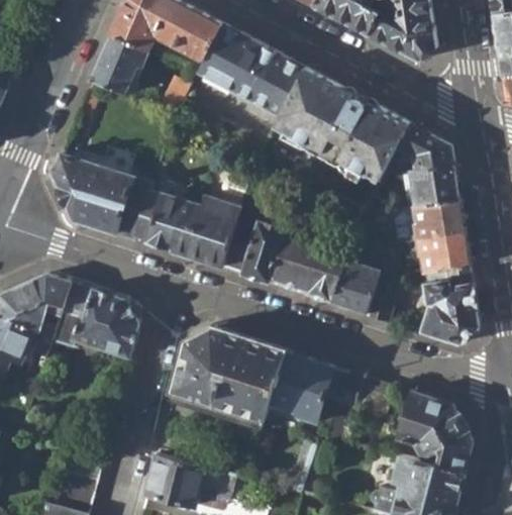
[(169,41),(202,59),(220,23),(177,0),(124,0),(112,32),(149,48),(156,35),(162,32),(167,34),(169,41)]
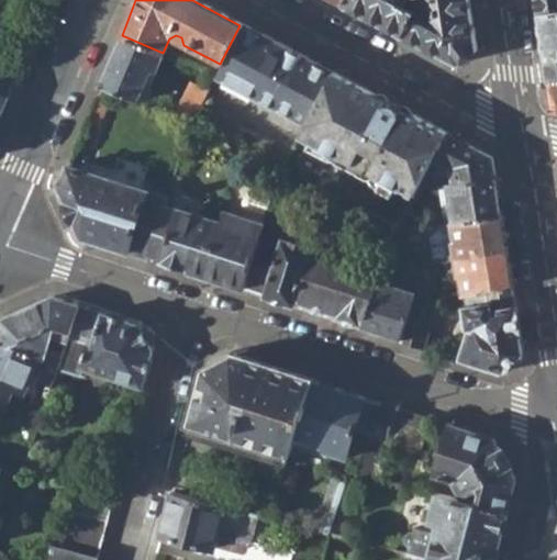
[(342,0),(341,6),(453,66),(470,53),(470,48),(463,0),(342,0)]
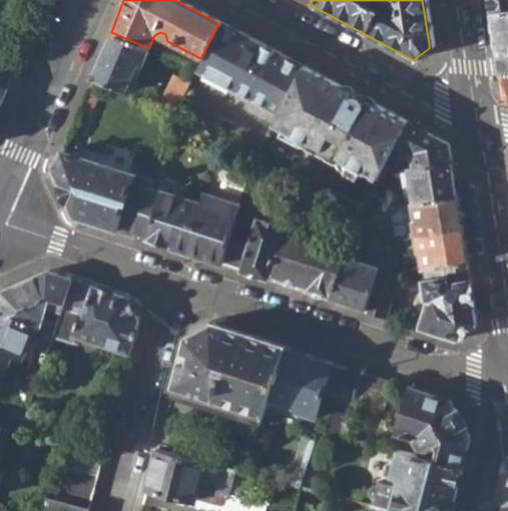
[(507,0),(482,0),(485,15),(507,11),(507,0)]
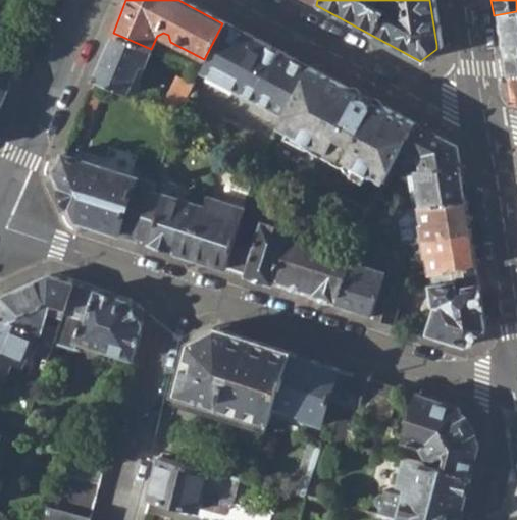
[(516,11),(494,15),(500,56),(516,54),(516,11)]
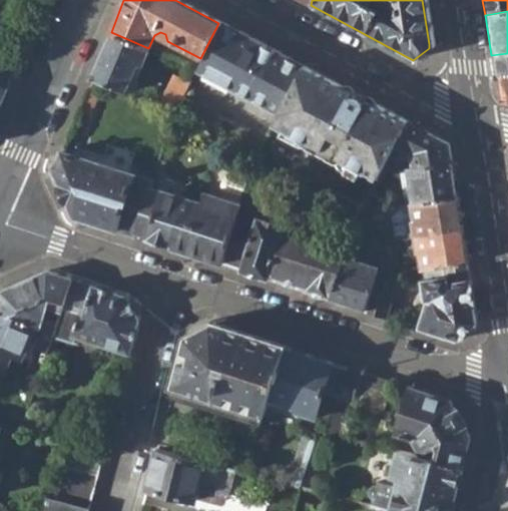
[(194,70),(277,113),(300,67),(218,23),(200,58),(195,68),(194,70)]
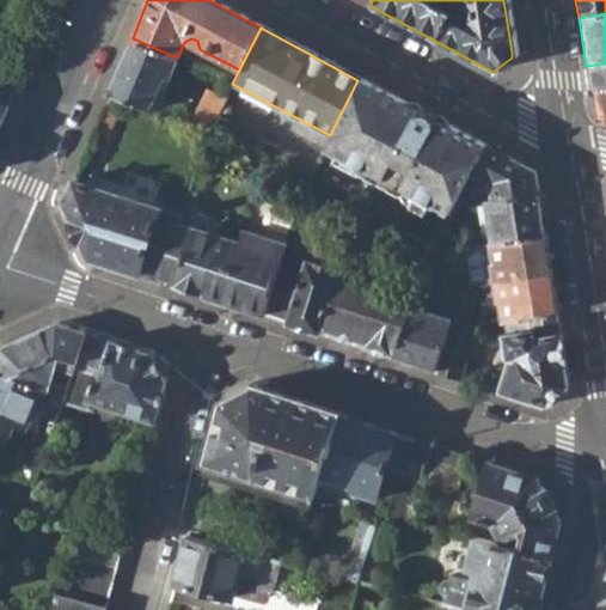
[(158,98),(177,58),(133,38),(108,92),(121,98),(147,109),(152,97),(158,98)]
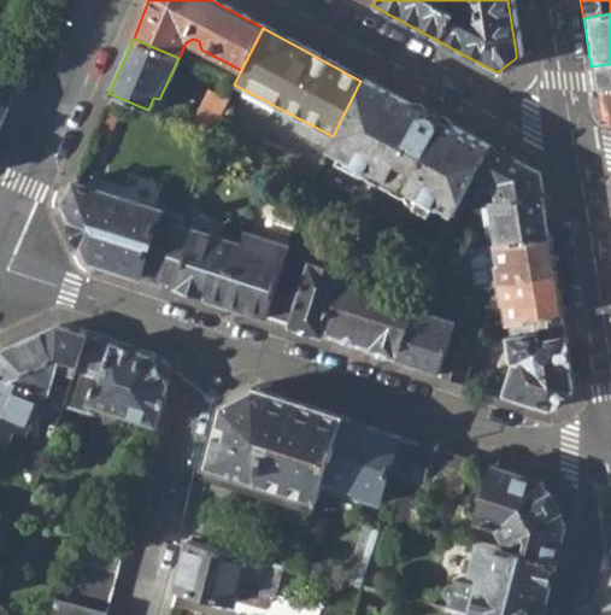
[(610,64),(591,66),(594,91),(610,89),(610,64)]
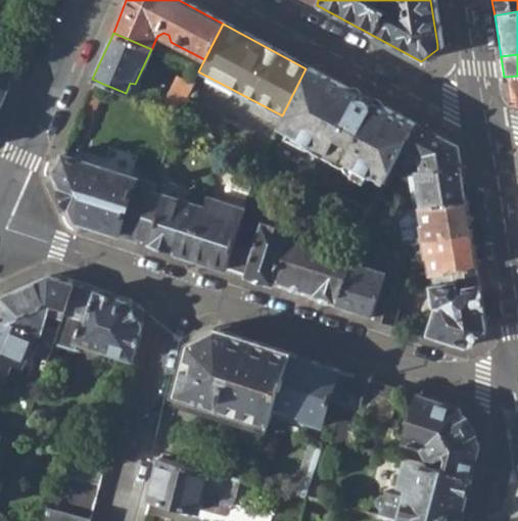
[(384,182),(402,151),(415,126),(305,68),(282,115),(276,126),(288,133),(334,156),(332,161),(363,180),(367,174),(384,182)]
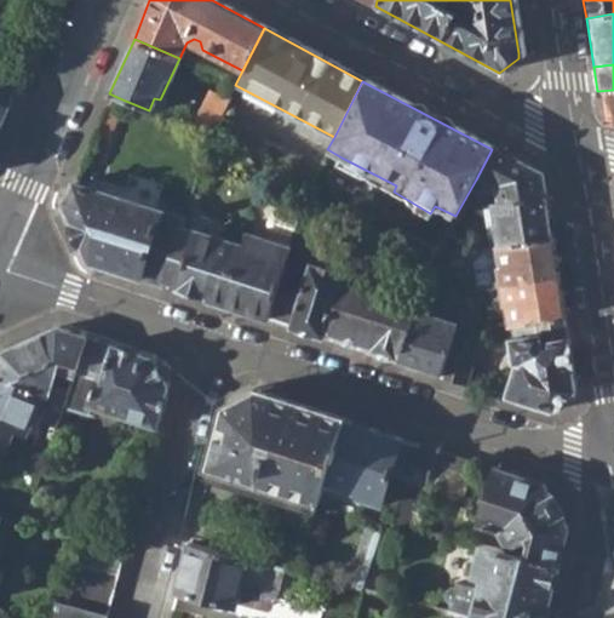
[(0,118),(11,92),(0,87),(0,118)]
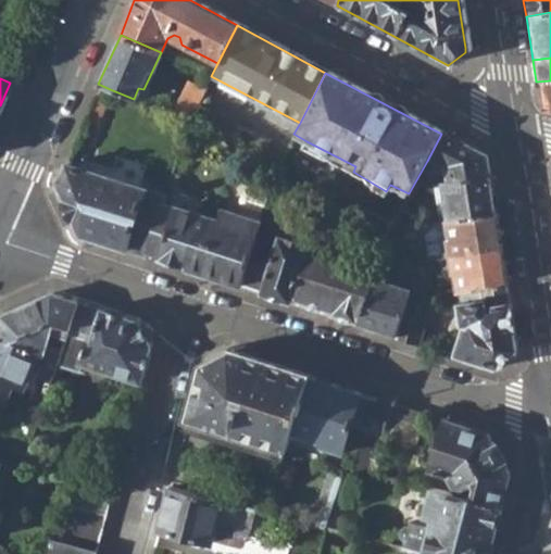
[(540,110),(550,112),(550,80),(536,82),(540,110)]
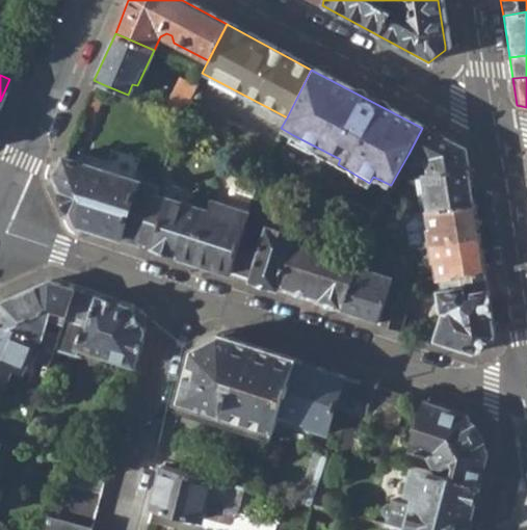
[(89,118),(105,85),(94,80),(79,115),(89,118)]
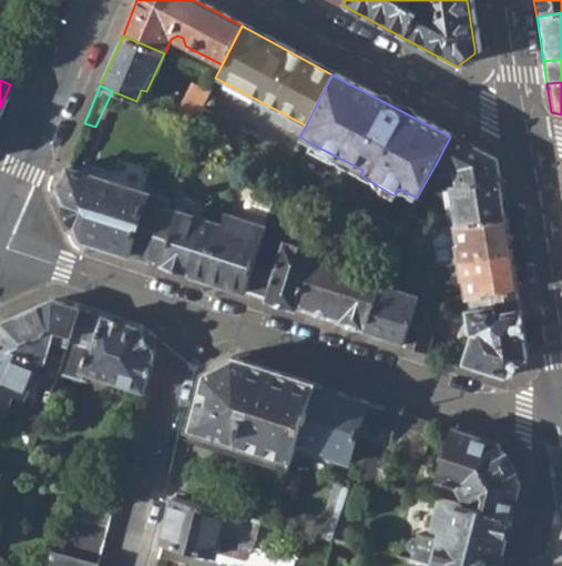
[(175,118),(191,124),(198,108),(206,93),(191,86),(175,118)]
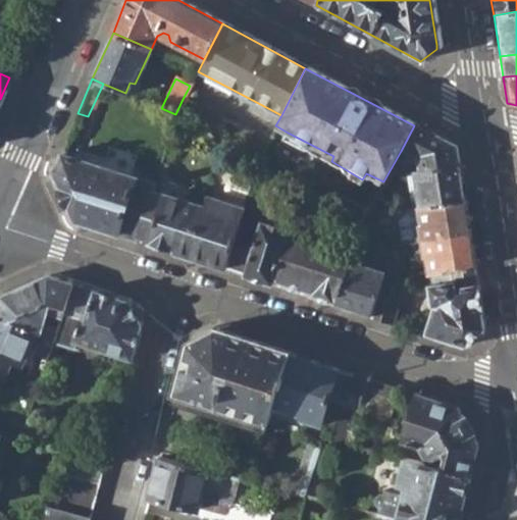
[(252,137),(183,99),(175,114),(170,127),(240,160),(252,137)]
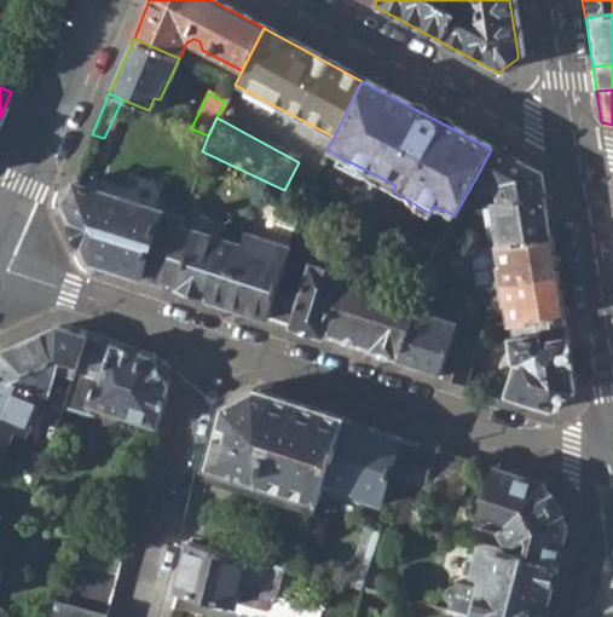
[(495,189),(497,205),(539,200),(536,173),(491,149),(475,179),(495,189)]
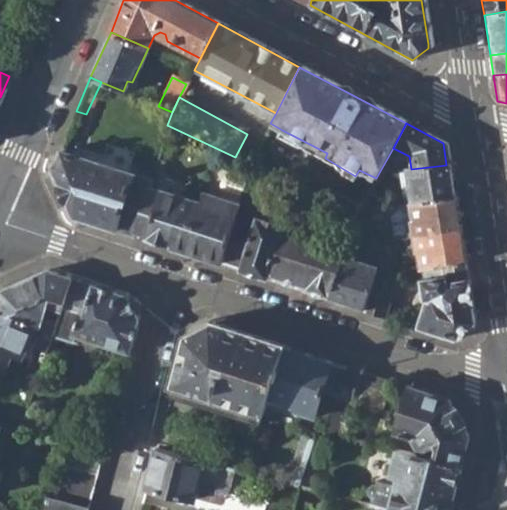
[(300,144),(325,158),(327,153),(282,130),(277,138),(292,146),(300,144)]
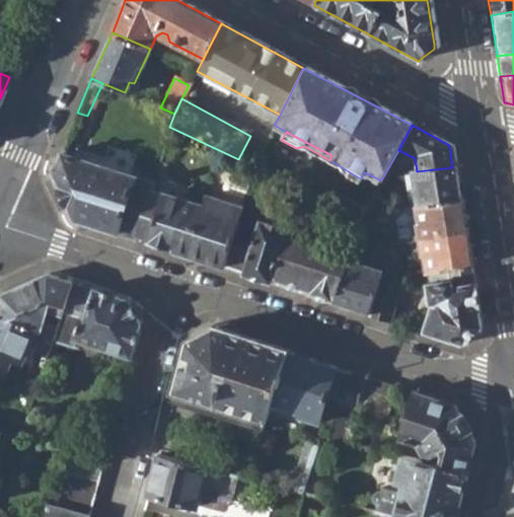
[(73,221),(133,240),(149,191),(151,183),(60,154),(50,175),(73,221)]
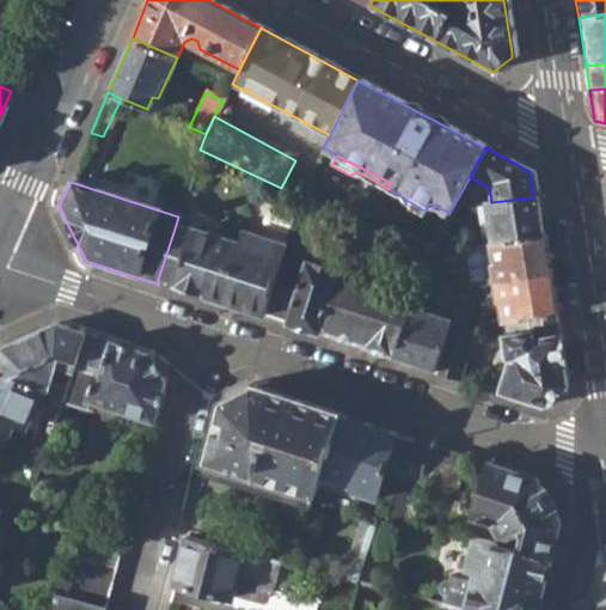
[(484,203),(490,244),(540,236),(533,197),(491,202),(484,203)]
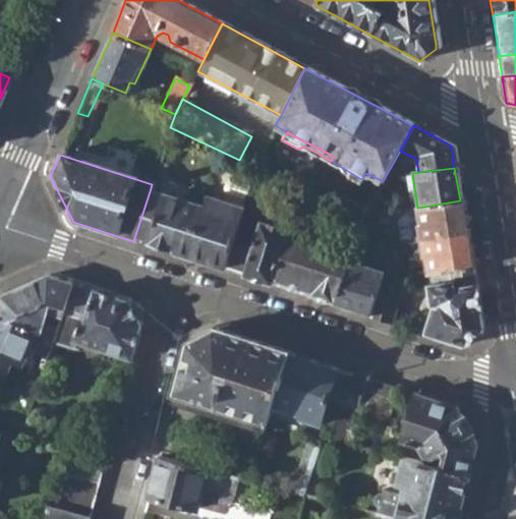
[(133,241),(221,270),(237,217),(240,209),(206,197),(202,208),(150,191),(133,241)]
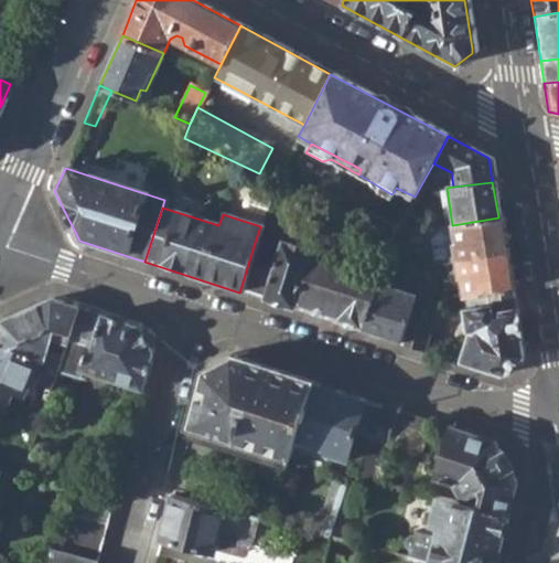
[(452,225),(449,225),(431,229),(434,246),(430,246),(434,266),(451,263),(504,252),(498,218),(452,225)]
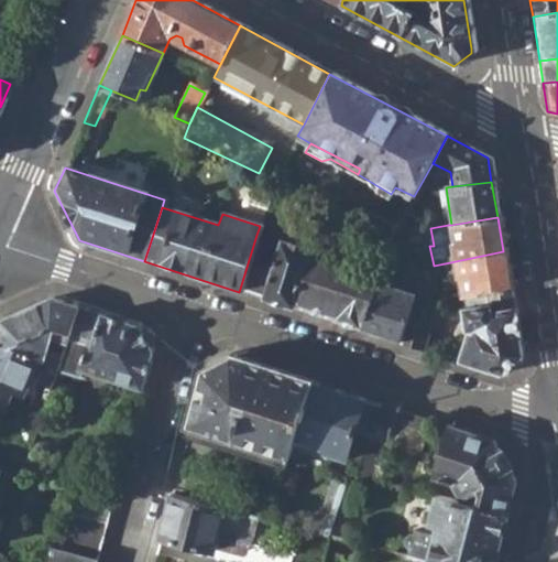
[(239,292),(356,330),(372,283),(375,274),(256,235),(239,292)]
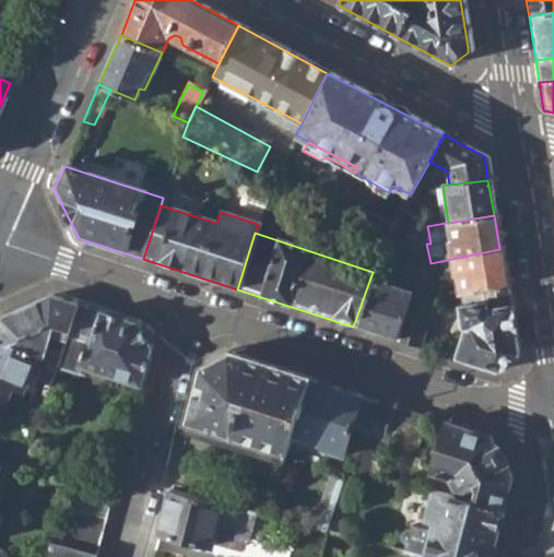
[(456,294),(458,294),(506,285),(499,249),(447,260),(450,276),(452,276),(456,294)]
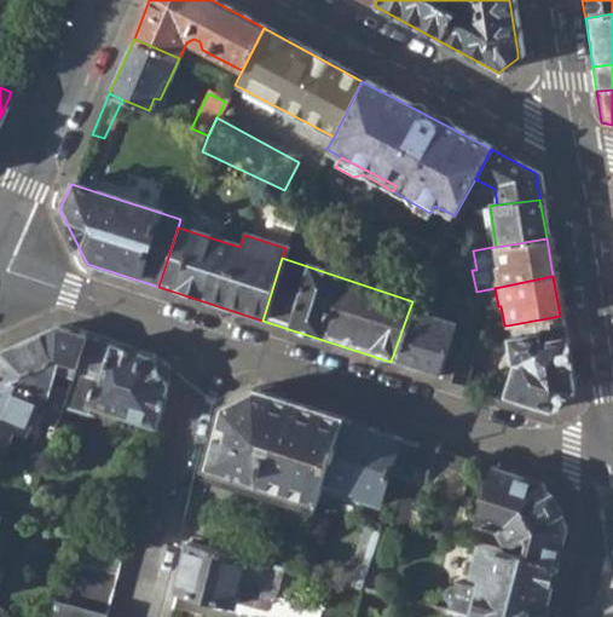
[(462,303),(452,324),(434,376),(460,385),(474,344),(462,340),(463,334),(479,330),(462,303)]
